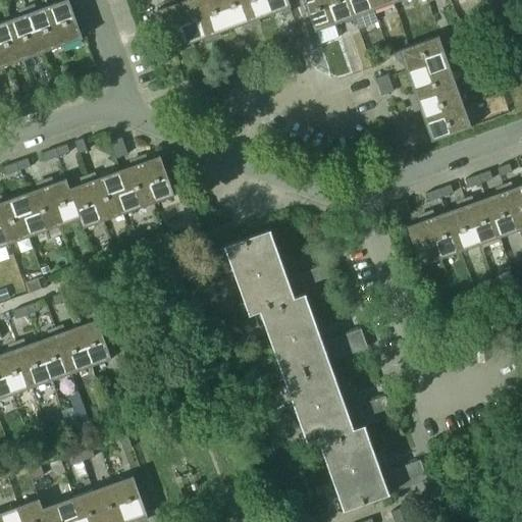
[(48,4),(62,45),(83,38),(68,0),(59,0),(48,4)]
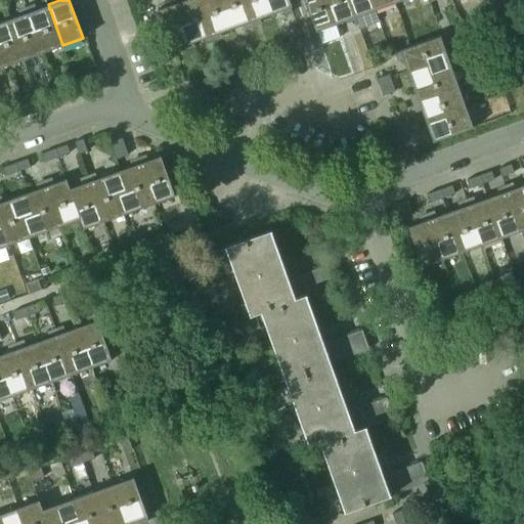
[(214,38),(199,0),(180,0),(178,1),(192,41),(204,37),(205,42),(214,38)]
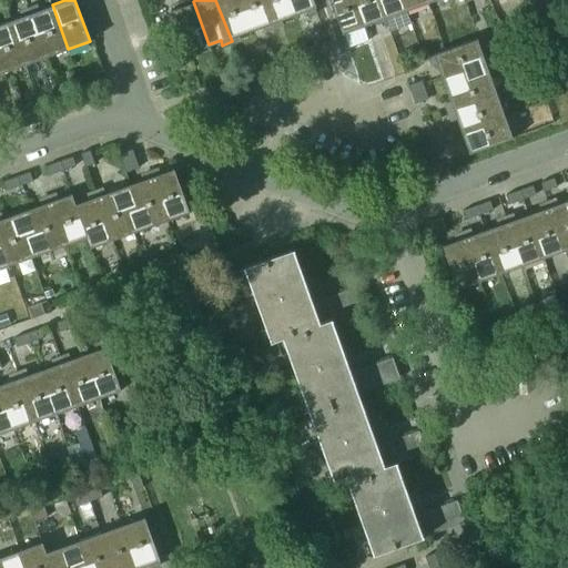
[(251,30),(240,0),(215,0),(232,41),(240,39),(239,34),(251,30)]
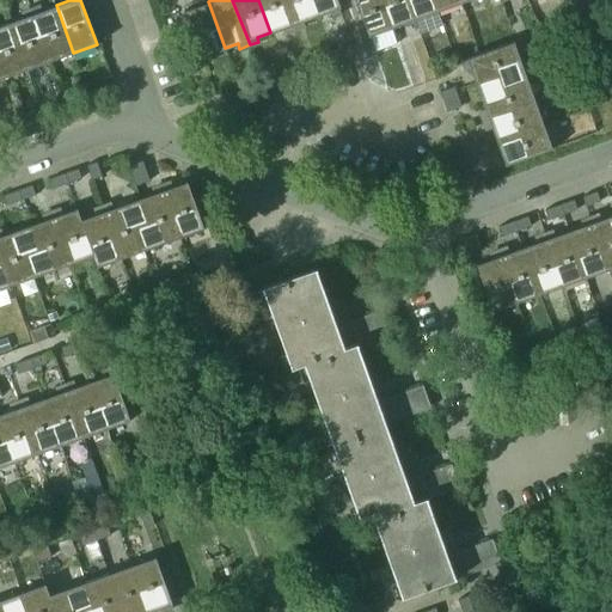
[(295,28),(285,0),(258,0),(270,32),(283,28),(286,31),(295,28)]
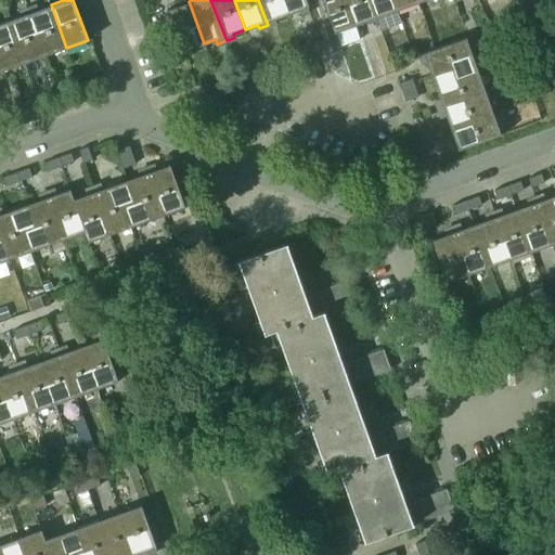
[(287,14),(281,0),(258,0),(268,25),(276,22),(275,18),(287,14)]
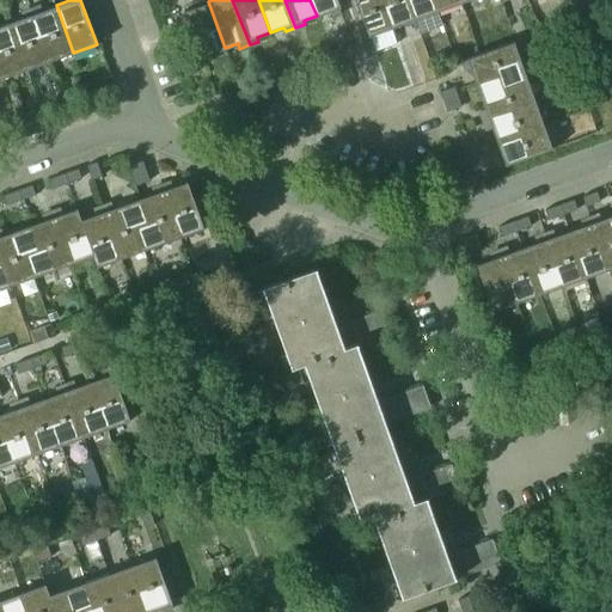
[(338,7),(340,7),(337,0),(310,0),(317,16),(330,11),(331,16),(340,12),(338,7)]
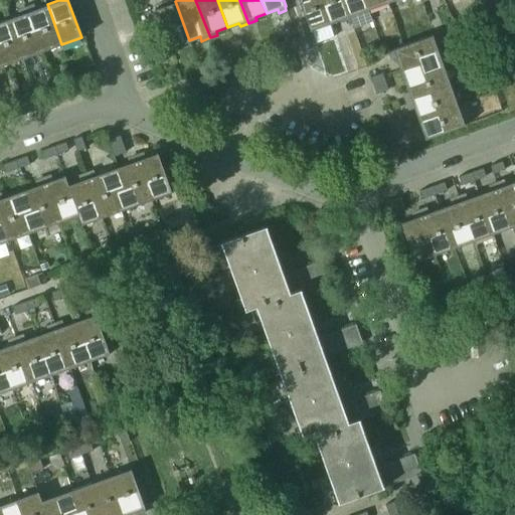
[(299,0),(310,29),(330,22),(322,0),(299,0)]
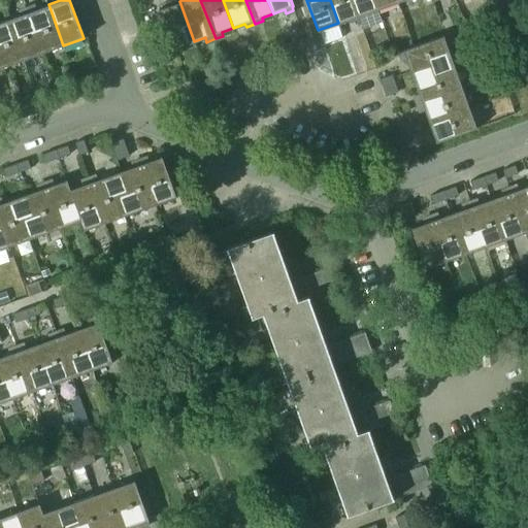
[(358,15),(352,0),(330,0),(338,23),(358,15)]
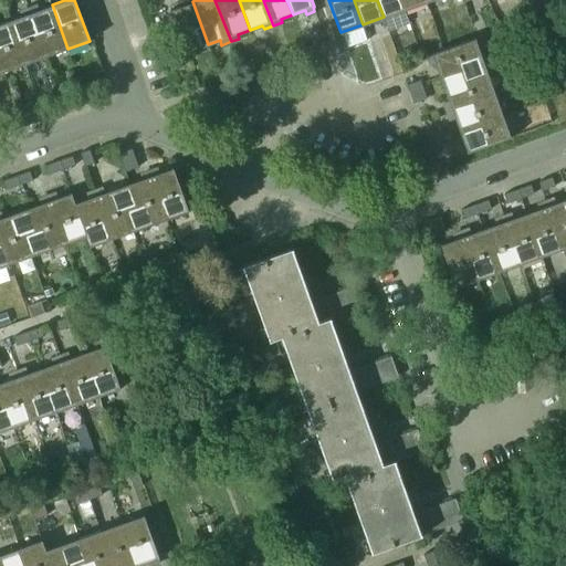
[(377,0),(384,17),(406,9),(401,0),(377,0)]
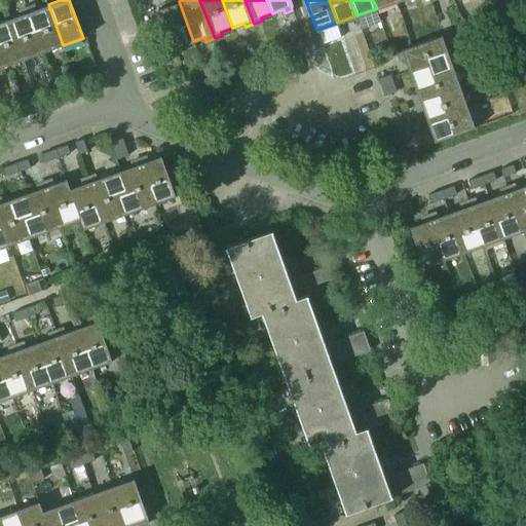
[(373,0),(377,8),(396,2),(395,0),(373,0)]
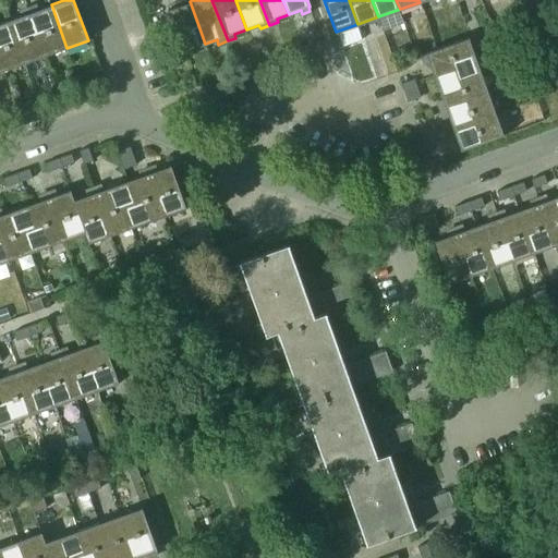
[(205,44),(190,1),(168,9),(183,52),(185,51),(186,56),(193,53),(192,49),(205,44)]
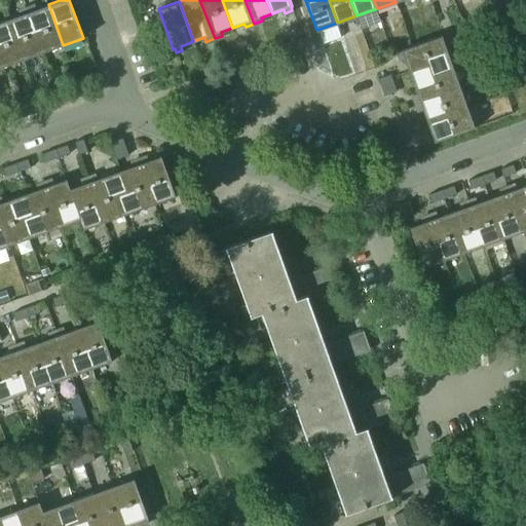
[(27,8),(43,52),(63,45),(48,4),(36,8),(35,6),(27,8)]
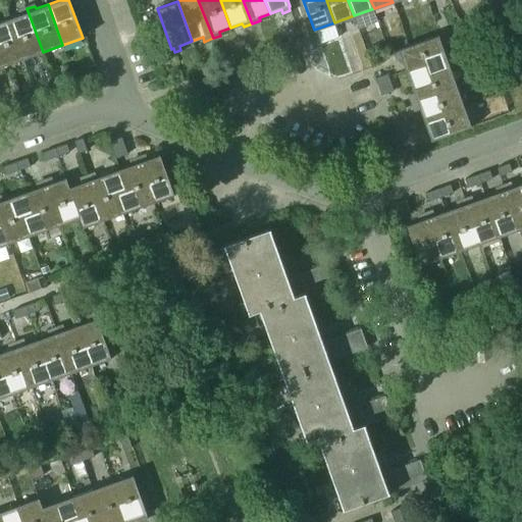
[(8,18),(22,59),(43,52),(27,8),(18,11),(19,14),(8,18)]
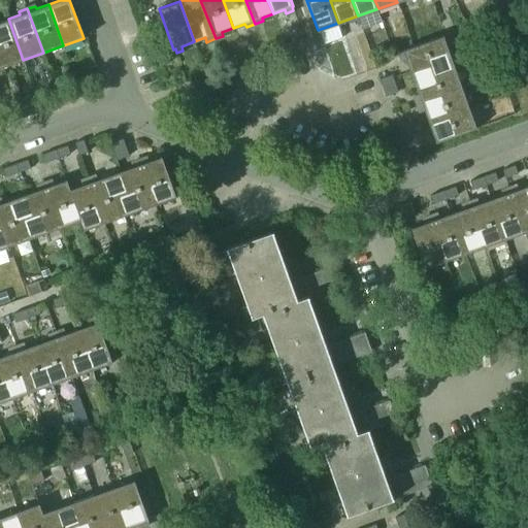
[(0,57),(3,67),(23,60),(8,19),(0,21),(0,57)]
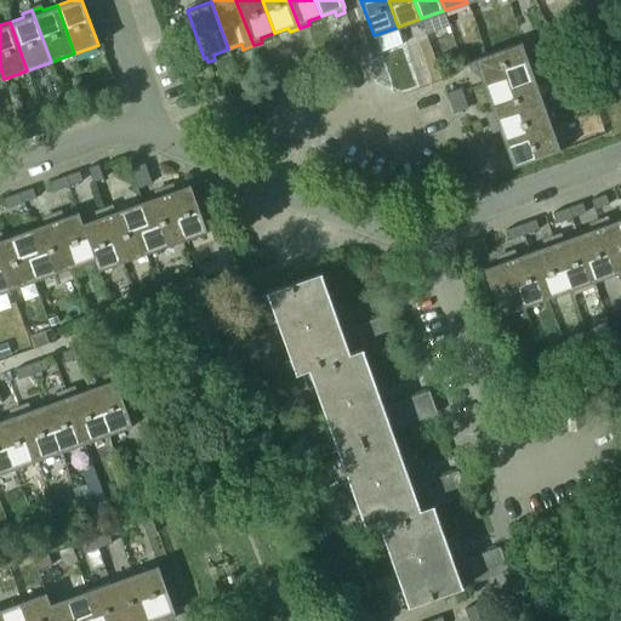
[(477,68),(482,83),(506,74),(512,87),(535,79),(545,75),(540,61),(529,64),(520,41),(473,58),(474,60),(469,61),(473,69),(477,68)]
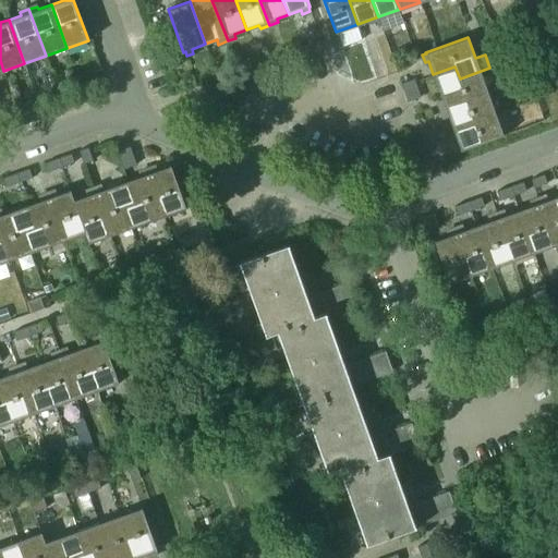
[(440,108),(488,92),(481,71),(460,79),(455,67),(433,74),(443,98),(438,100),(440,108)]
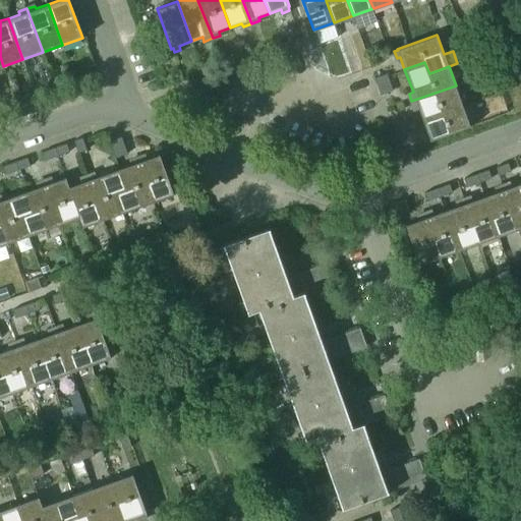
[(373,76),(377,85),(390,80),(387,72),(373,76)]
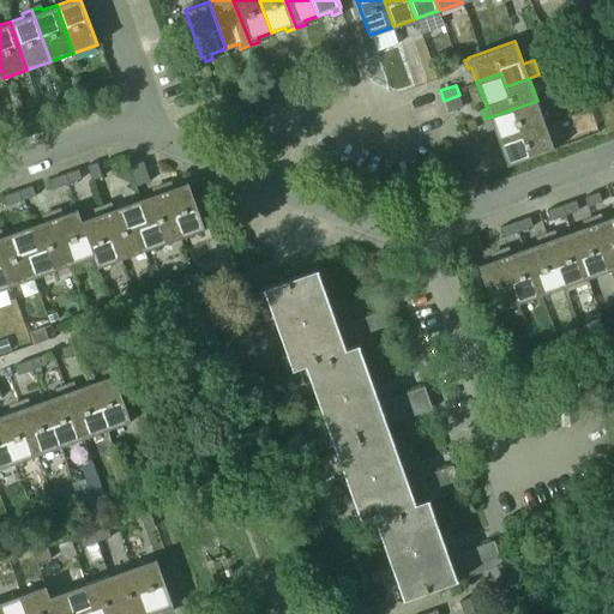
[(447,112),(449,110),(463,106),(459,95),(444,101),(447,112)]
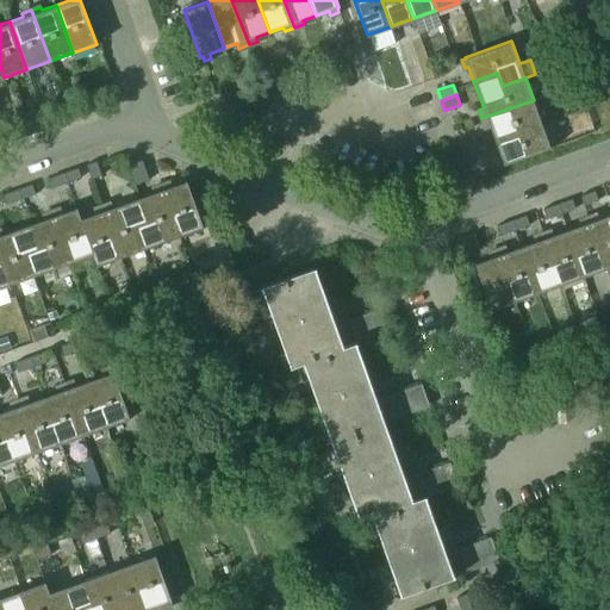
[(542,123),(534,100),(481,118),(485,128),(490,126),(495,141),(542,123)]
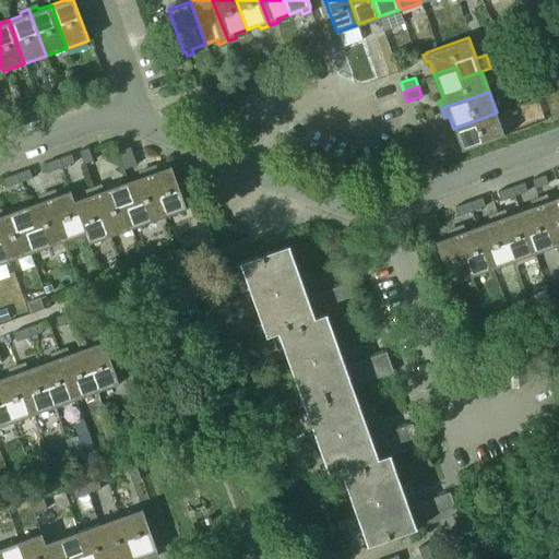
[(504,134),(497,113),(453,129),(458,141),(453,143),(456,151),(461,149),(461,150),(504,134)]
